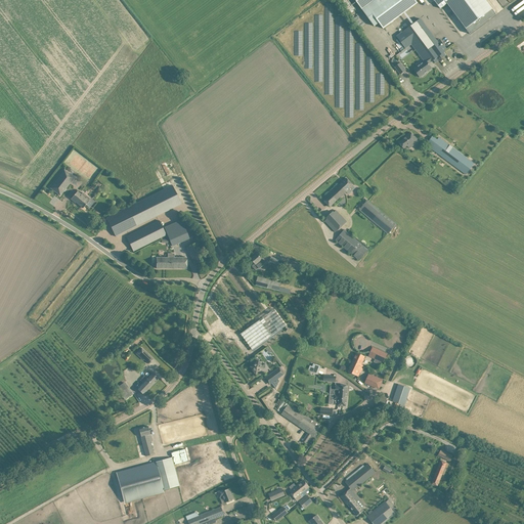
[(340,0),(348,13),(354,9),(348,0),(340,0)]
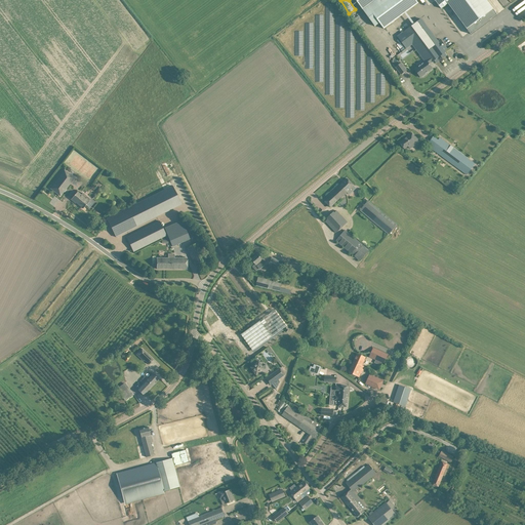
[(355,0),(375,27),(379,24),(384,29),(418,3),(415,0),(434,0),(438,4),(441,8),(448,3),(471,34),(497,14),(494,10),(486,0),(355,0)]
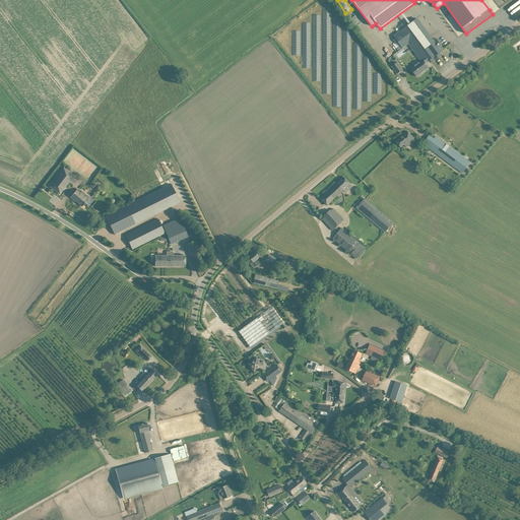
[(399,31),(393,36),(402,48),(408,44),(420,61),(426,58),(429,61),(430,60),(432,63),(436,60),(435,59),(437,57),(436,56),(436,55),(438,58),(443,54),(441,52),(442,52),(441,50),(443,48),(440,44),(436,39),(434,41),(417,18),(399,31)]
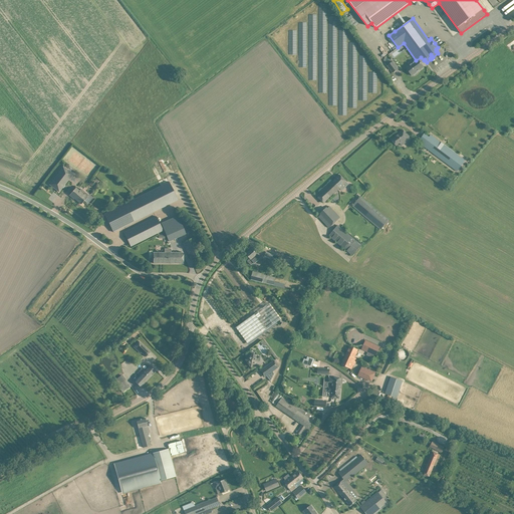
[(416,60),(406,67),(409,71),(412,76),(424,67),(420,62),(421,61),(421,62),(424,60),(421,57),(416,60)]
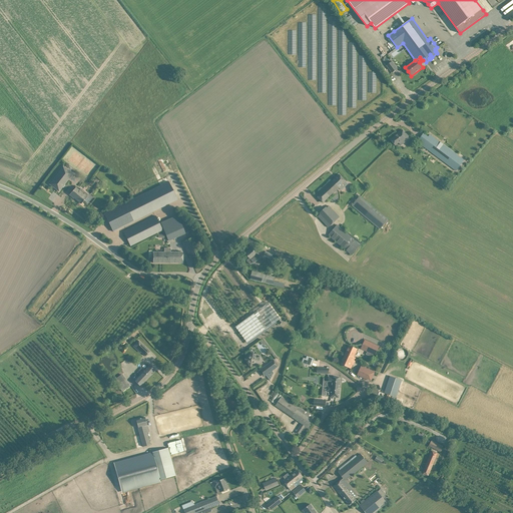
[(392,61),(387,65),(392,73),(397,69),(392,61)]
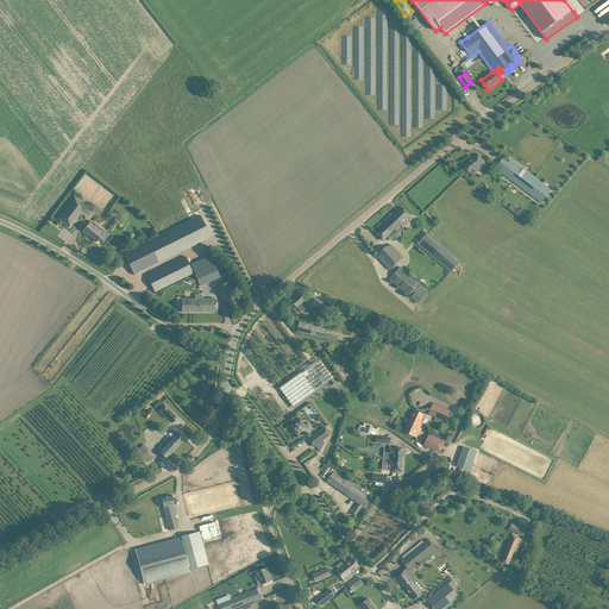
[(471,161),(464,165),(469,173),(473,170),(476,173),(482,168),(481,165),(485,163),(482,158),(482,159),(478,155),(471,159),(471,161)]
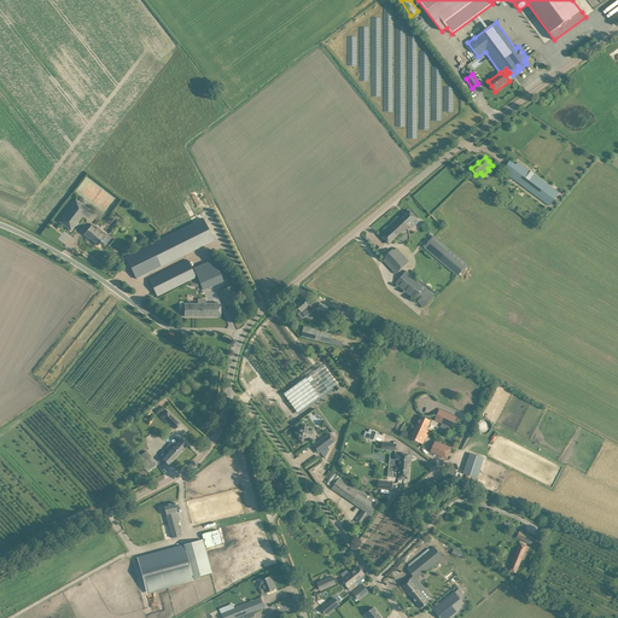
[(518,163),(508,175),(549,207),(559,193),(518,163)]
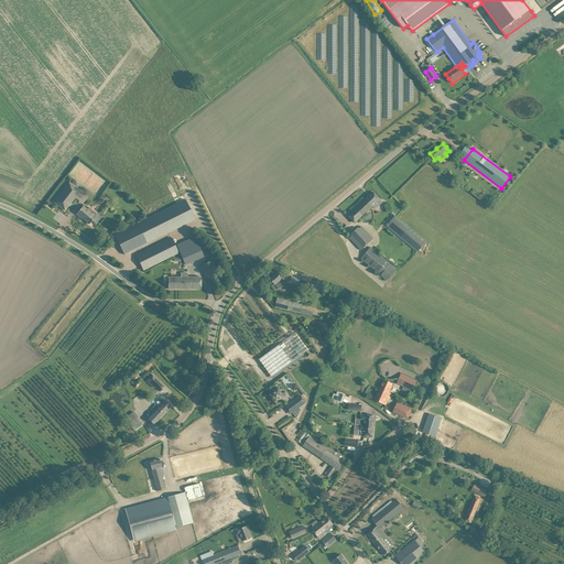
[(69,183),(54,203),(65,210),(79,192),(69,183)]
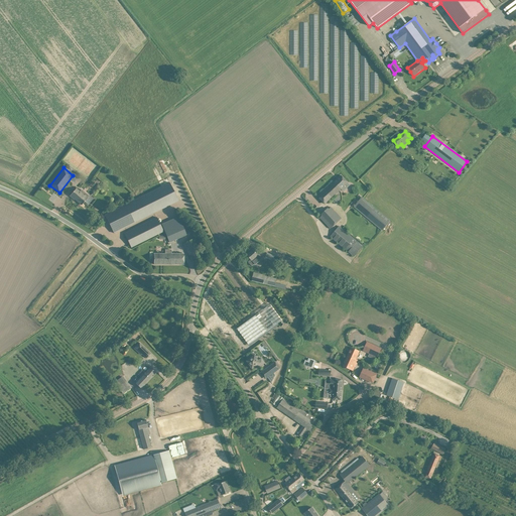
[(348,182),(345,179),(342,175),(318,197),(321,201),(325,204),(341,188),(343,190),(345,188),(346,188),(344,186),(348,182)]
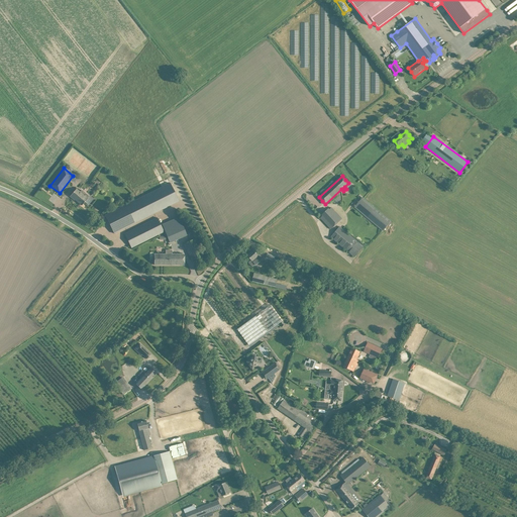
[(170,183),(145,195),(105,215),(114,233),(154,213),(179,201),(170,183)]
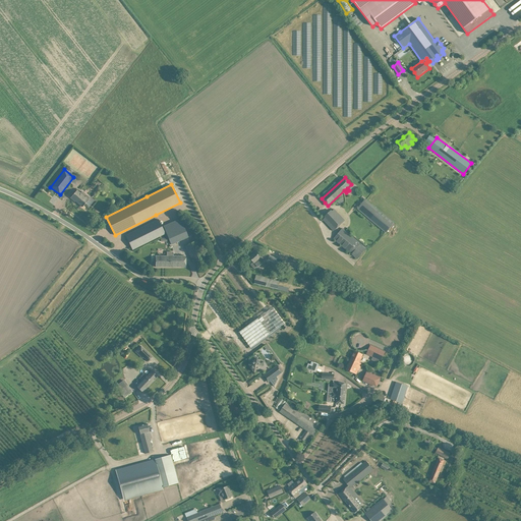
[(82,207),(85,204),(89,199),(88,199),(90,197),(82,191),(80,193),(76,190),(73,193),(70,197),(74,201),(75,200),(82,207)]
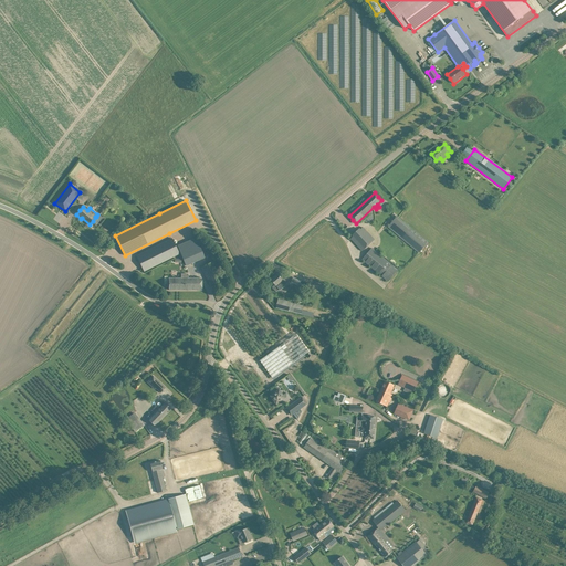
[(428,243),(399,218),(397,217),(388,227),(419,253),(428,243)]
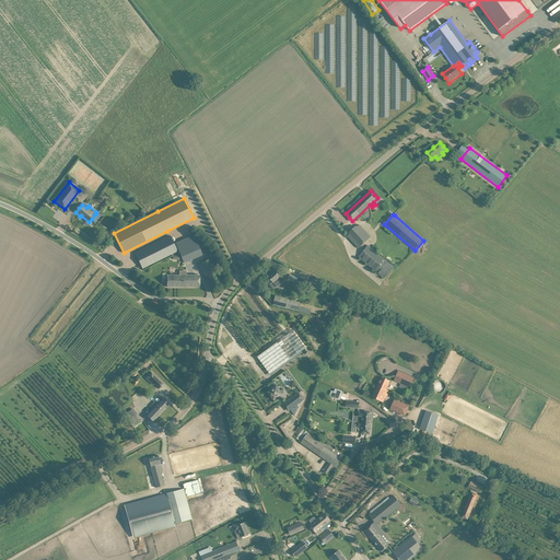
[(349,234),(347,236),(359,248),(369,240),(358,228),(360,225),(359,225),(358,226),(349,234)]
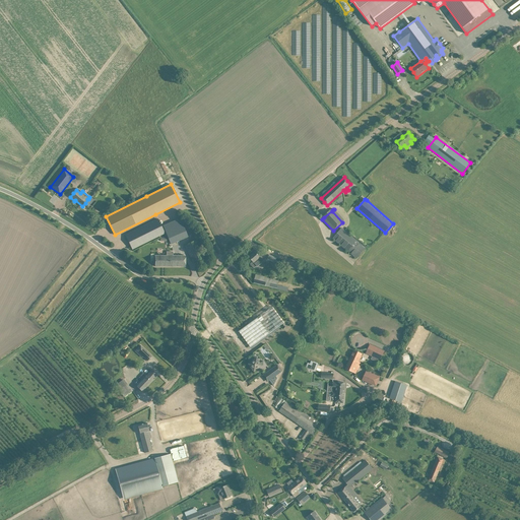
[(180,218),(163,225),(171,244),(188,237),(180,218)]
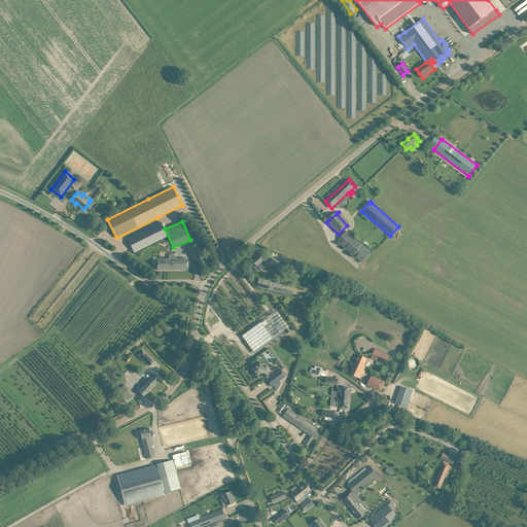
[(167,237),(161,222),(127,238),(134,252),(167,237)]
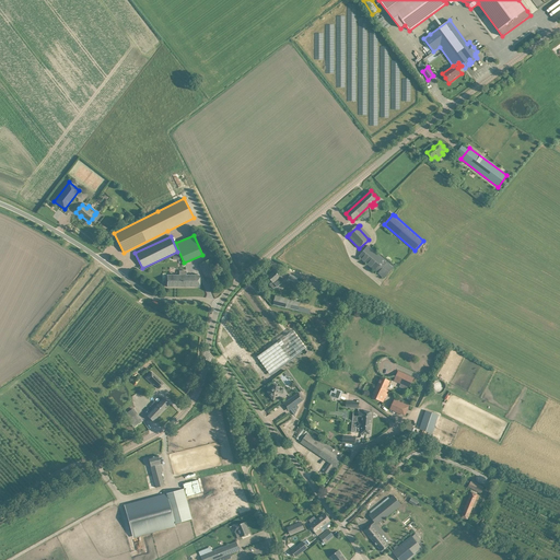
[(394,268),(384,259),(368,245),(359,256),(375,270),(384,278),(394,268)]
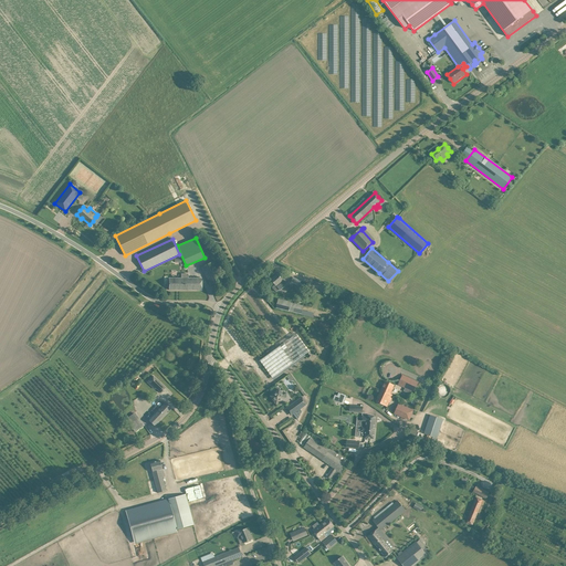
[(201,266),(207,280),(209,285),(222,279),(213,261),(201,266)]
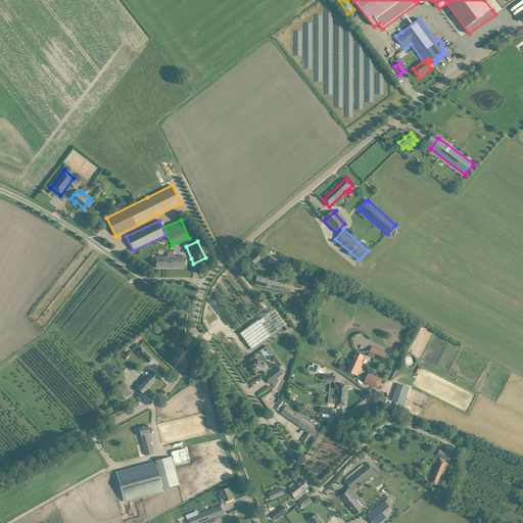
[(174,257),(174,254),(174,252),(168,253),(168,254),(168,257),(156,257),(156,263),(156,268),(186,268),(186,263),(186,257),(174,257)]
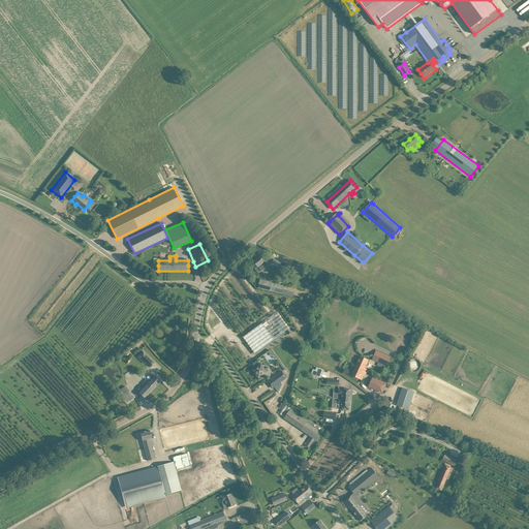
[(265,260),(265,261),(260,256),(253,261),(257,266),(254,269),(258,273),(260,271),(261,272),(267,268),(266,267),(268,265),(265,260)]
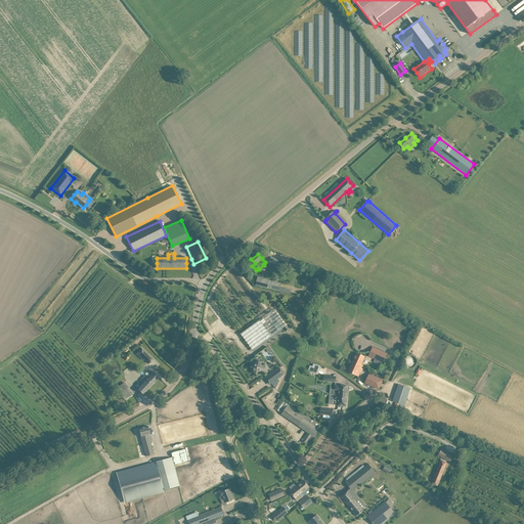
[(271,257),(270,259),(269,262),(277,265),(279,260),(271,257)]
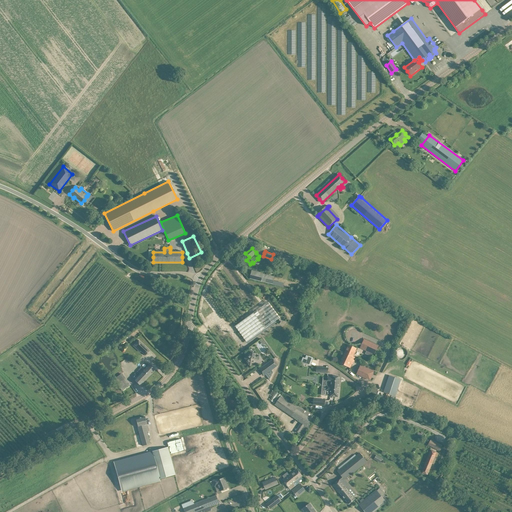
[(252,272),(251,275),(250,278),(272,284),(274,277),(255,272),(252,272)]
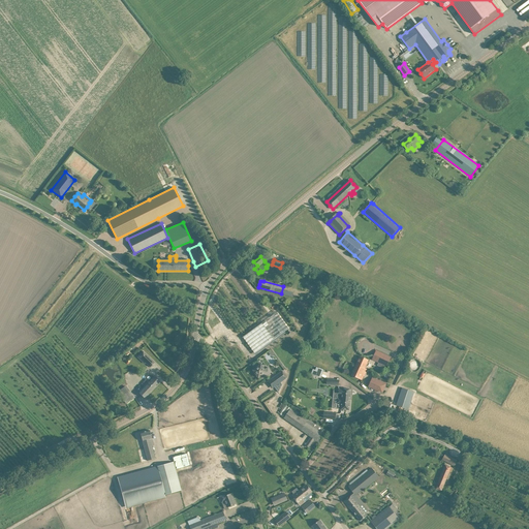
[(255,353),(289,329),(277,312),(243,337),(255,353)]
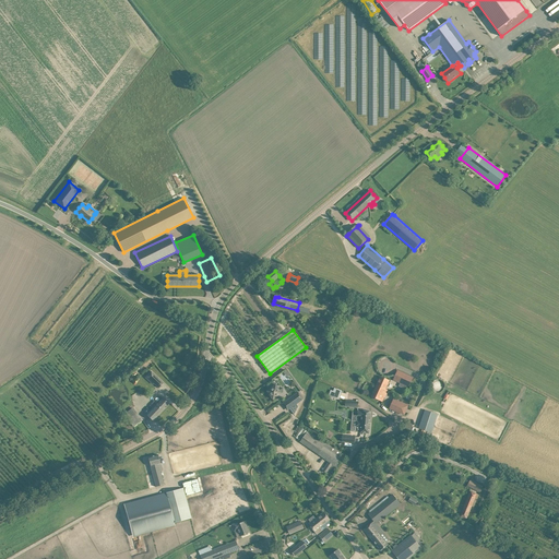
[(407,387),(408,388),(413,378),(397,370),(393,380),(400,383),(407,387)]
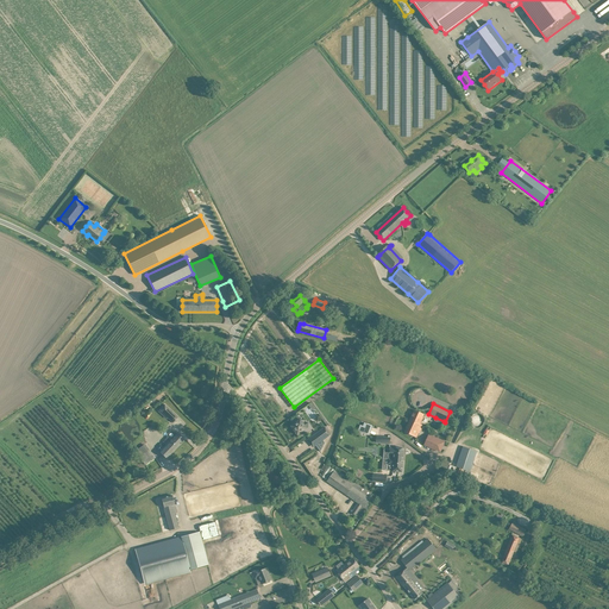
[(173,422),(179,416),(164,405),(159,410),(168,418),(171,421),(173,422)]
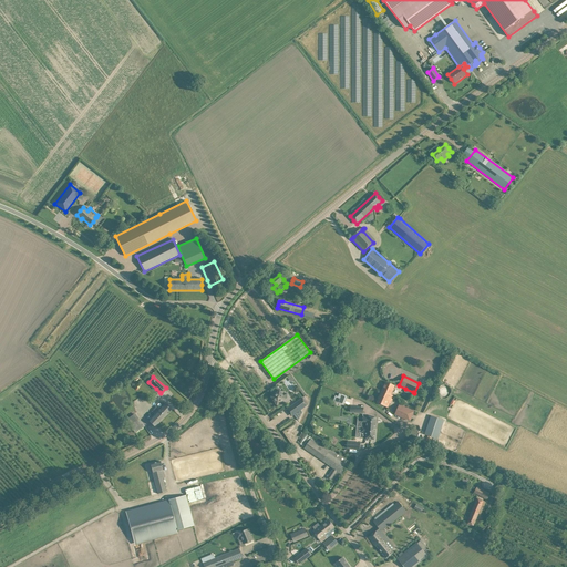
[(377,402),(381,404),(388,408),(391,400),(392,400),(393,399),(392,398),(393,395),(391,394),(395,385),(391,384),(385,382),(377,402)]
